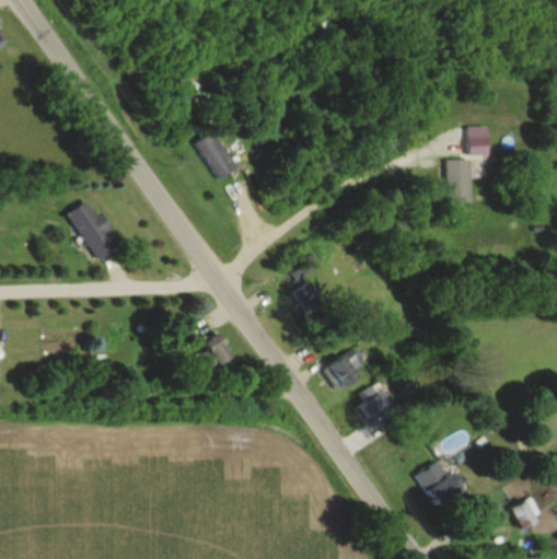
[(238,166),(212,131),(195,144),(220,179),(238,166)]
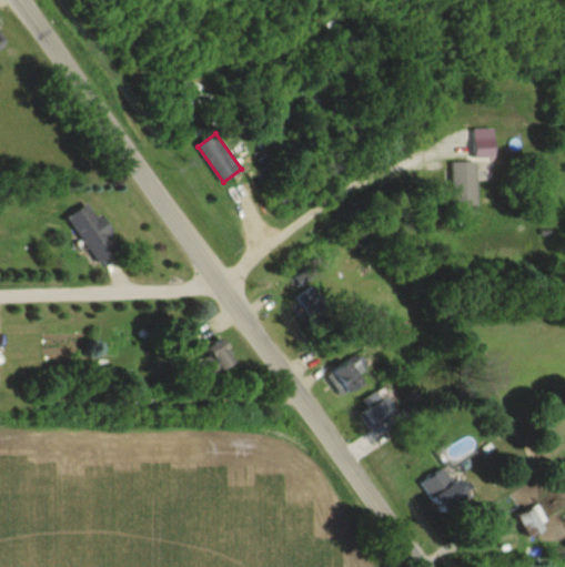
[(480,215),(480,162),(453,162),(453,215),(480,215)]
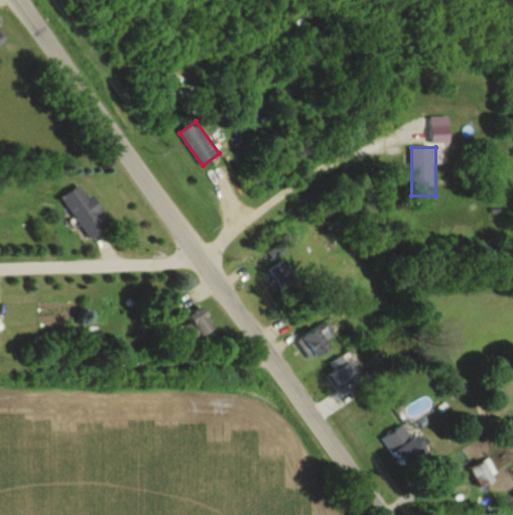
[(62,197),(91,240),(111,227),(92,197),(90,199),(81,184),(62,197)]
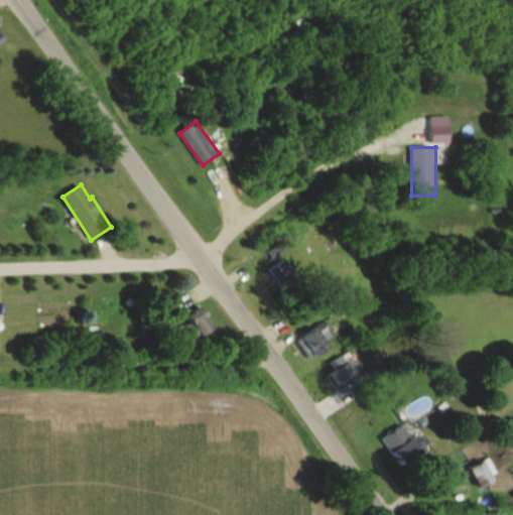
[(281,288),(297,280),(288,259),(271,267),(281,288)]
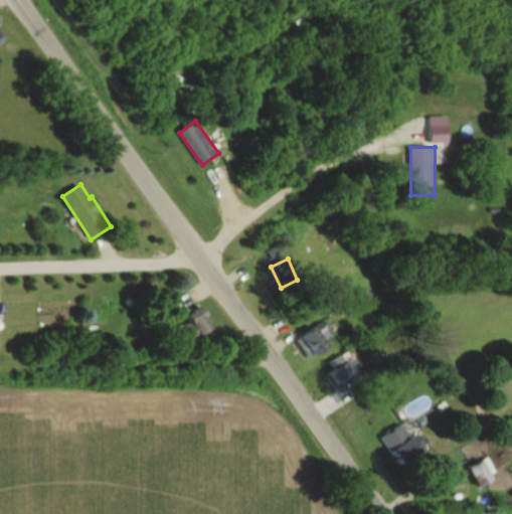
[(187,314),(191,323),(180,327),(188,344),(215,331),(204,306),(187,314)]
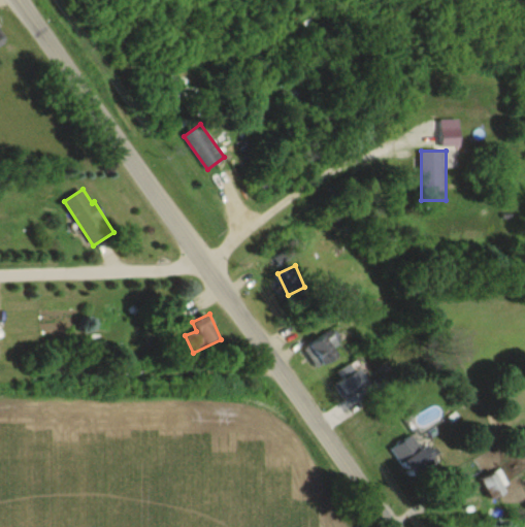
[(320,370),(339,356),(324,335),(305,350),(320,370)]
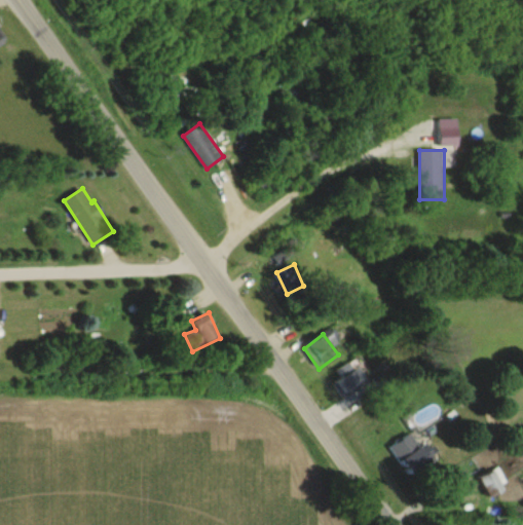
[(337,371),(341,378),(332,384),(342,400),(369,382),(355,360),(337,371)]
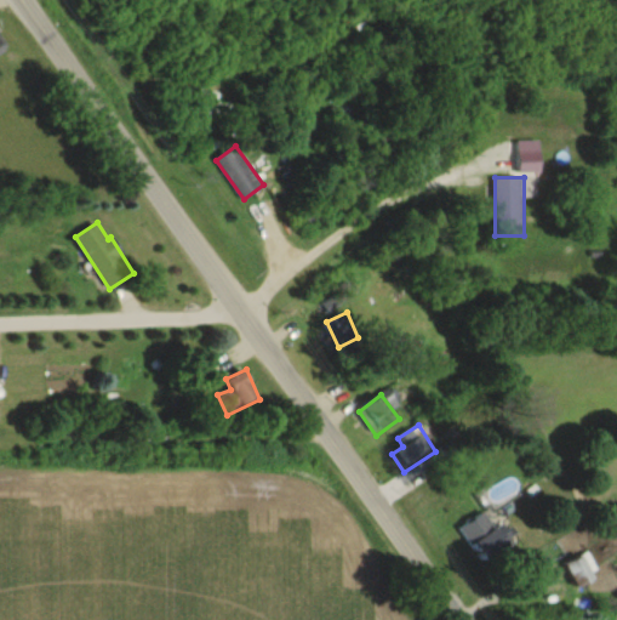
[(461,525),(483,567),(513,551),(491,510),(461,525)]
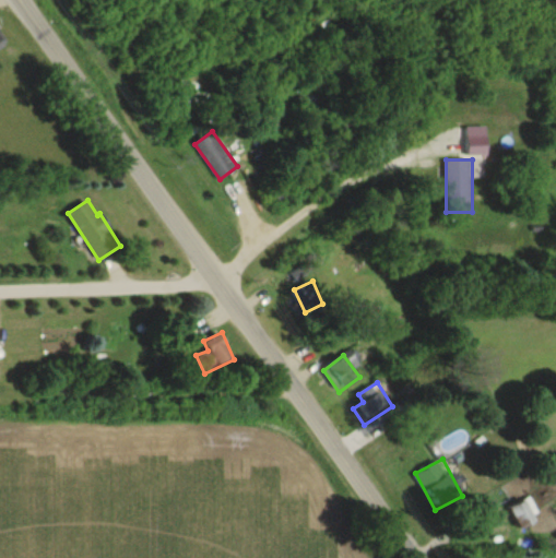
[(515,527),(539,517),(530,497),(506,508),(515,527)]
